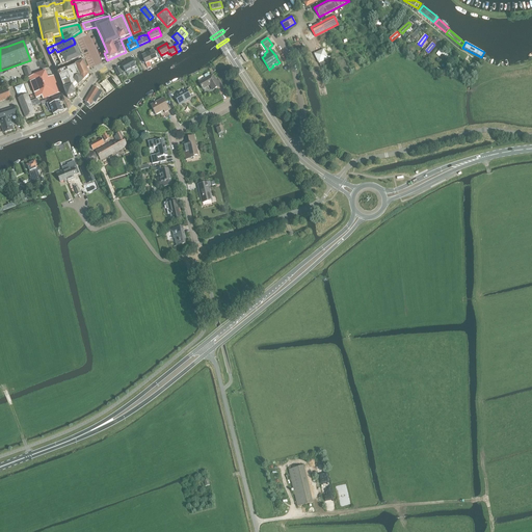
[(78,49),(76,46),(75,44),(57,52),(58,56),(55,57),(54,56),(51,57),(53,62),(60,59),(78,51),(77,49),(78,49)]
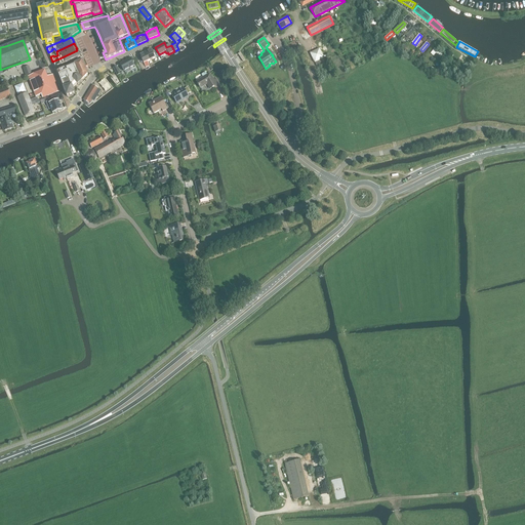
[(441,53),(435,48),(433,50),(438,54),(438,55),(441,57),(443,55),(441,53)]
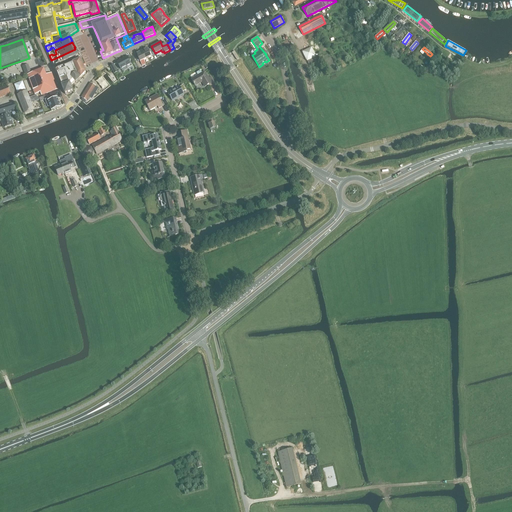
[(140,62),(151,56),(147,48),(136,53),(140,62)]
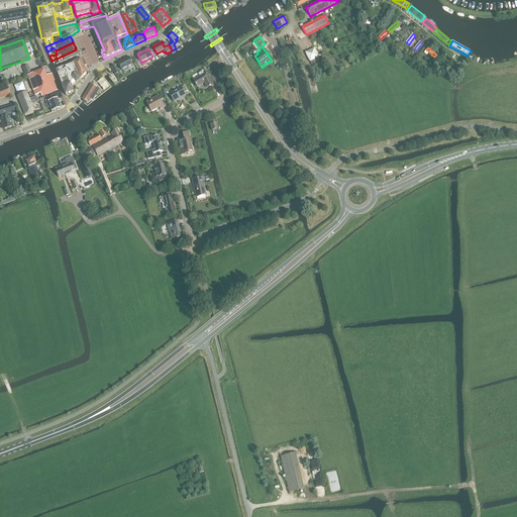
[(59,58),(60,61),(57,63),(56,61),(53,63),(55,68),(70,61),(74,59),(79,57),(78,55),(77,52),(76,49),(59,58)]
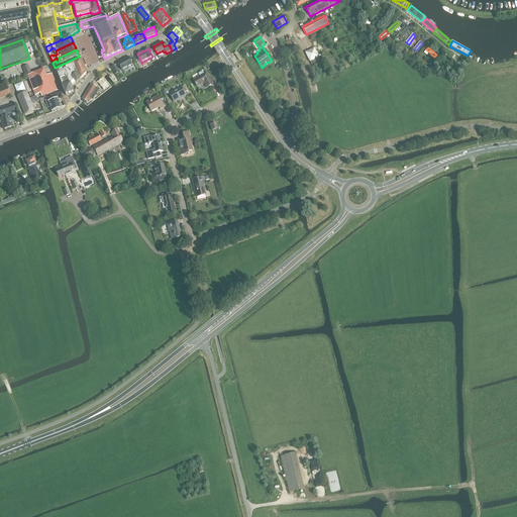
[(118,64),(122,71),(128,68),(129,70),(133,67),(129,58),(118,64)]
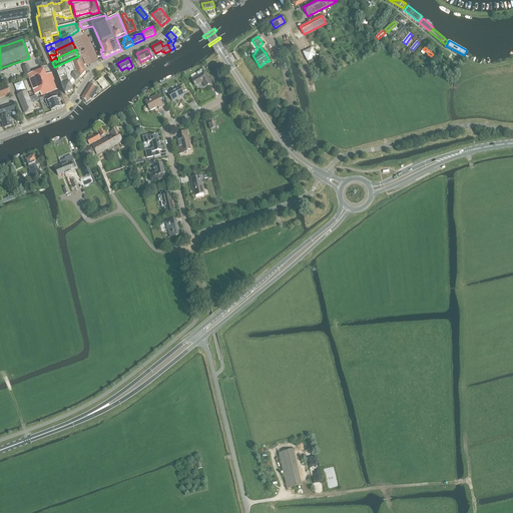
[(63,88),(65,95),(73,92),(70,84),(74,81),(76,83),(86,73),(83,67),(86,66),(83,59),(73,63),(64,67),(61,68),(61,67),(58,68),(59,69),(56,70),(58,75),(58,74),(63,88)]
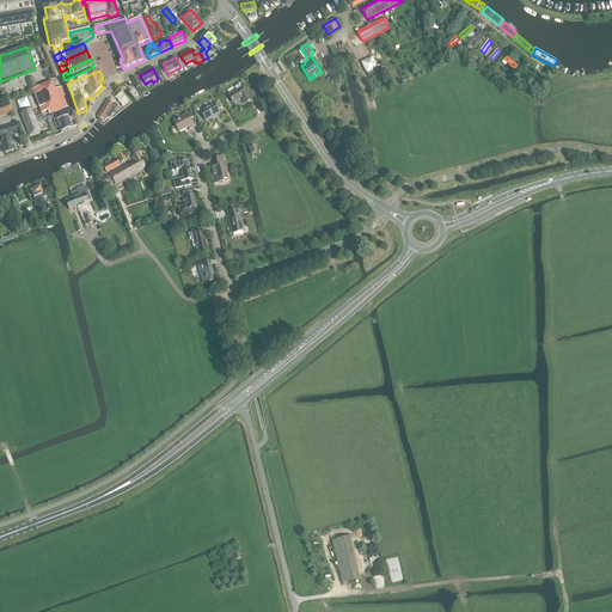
[(37,86),(34,77),(26,80),(30,89),(37,86)]
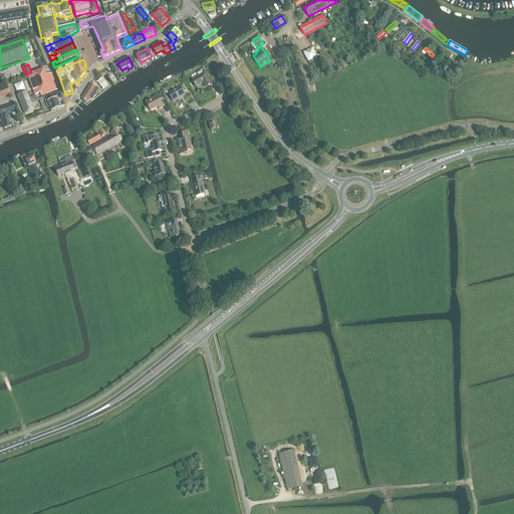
[(40,92),(42,96),(56,90),(58,89),(52,73),(46,75),(44,68),(33,73),(29,74),(27,75),(35,95),(40,92)]
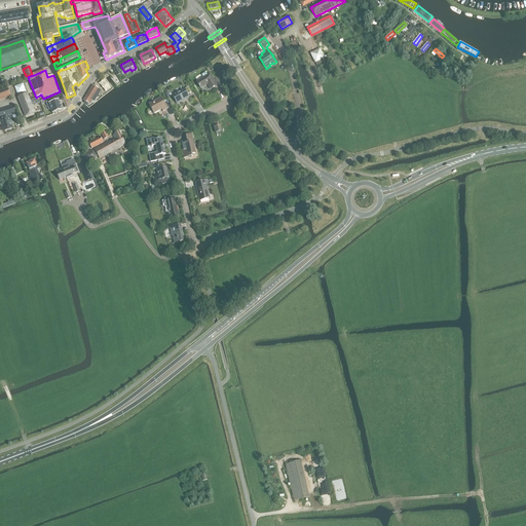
[(202,75),(203,78),(197,81),(201,88),(208,84),(211,89),(220,84),(217,79),(214,80),(211,74),(210,74),(208,75),(207,73),(205,73),(202,74),(202,75)]
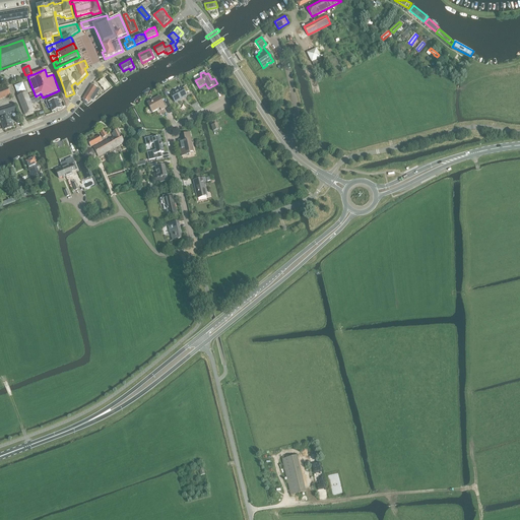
[(17,96),(25,116),(35,112),(27,92),(25,93),(25,91),(25,90),(23,83),(22,83),(15,85),(15,86),(17,92),(18,93),(19,95),(17,96)]
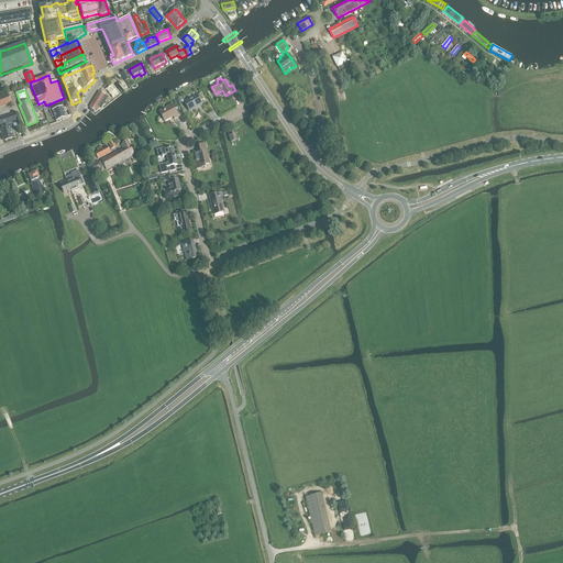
[(100,91),(90,107),(96,110),(98,107),(101,109),(108,97),(106,96),(106,95),(100,91)]
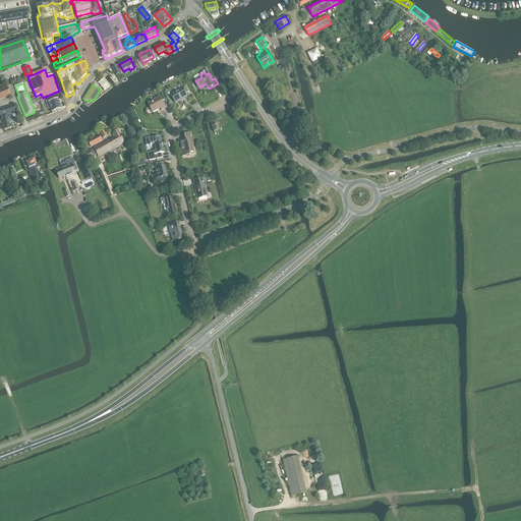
[(8,87),(0,90),(0,99),(11,96),(8,87)]
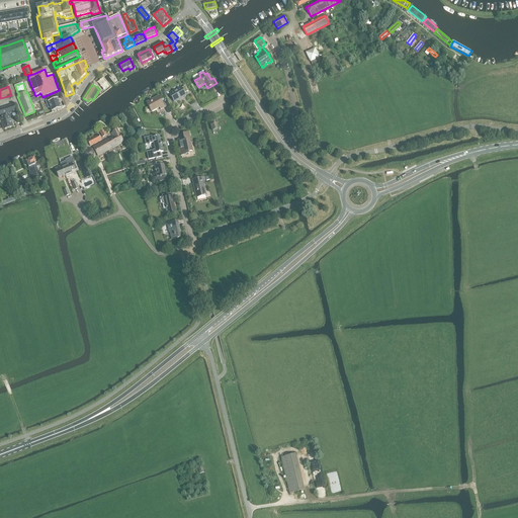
[(181,88),(170,94),(174,102),(186,95),(185,93),(188,91),(185,86),(182,88),(181,88)]
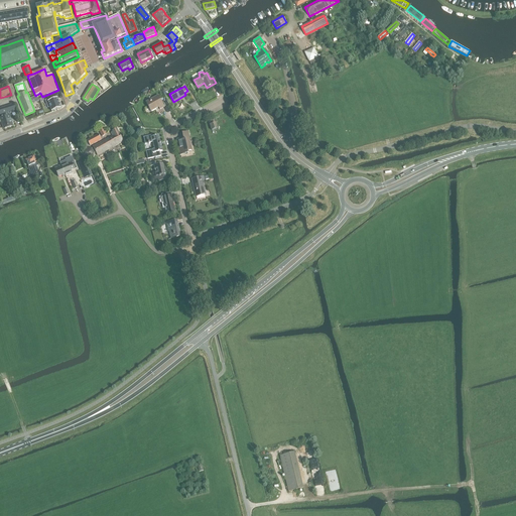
[(51,99),(45,101),(48,108),(50,107),(52,111),(61,108),(58,98),(54,100),(53,98),(58,96),(59,99),(62,98),(60,92),(50,96),(51,98),(51,99)]
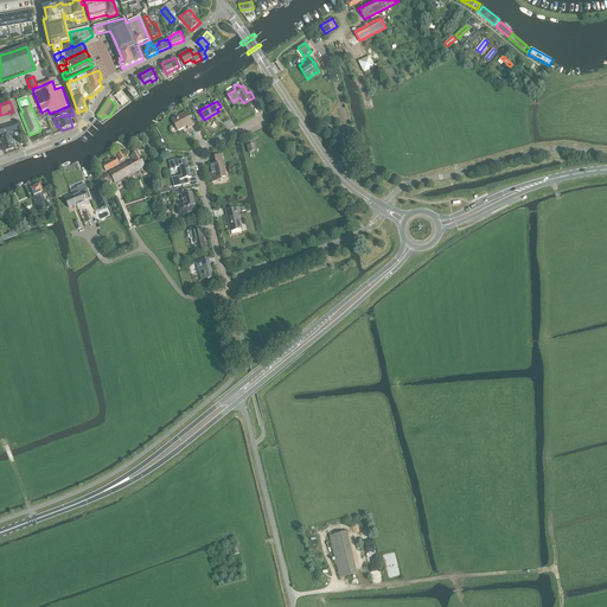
[(189,128),(193,126),(186,113),(178,117),(172,121),(176,127),(178,131),(187,126),(189,128)]
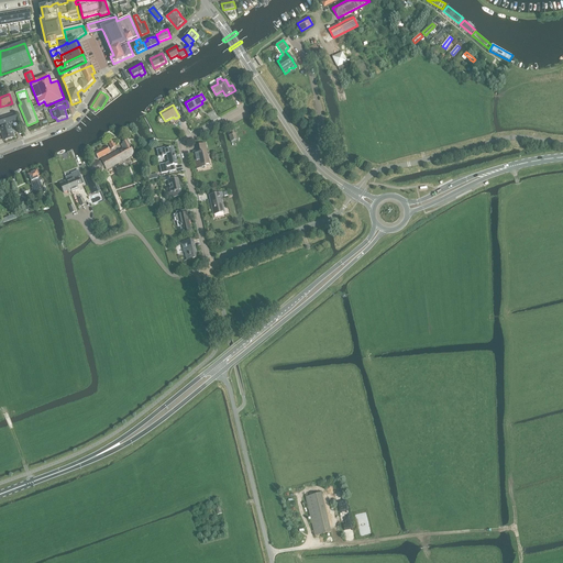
[(0,118),(0,125),(1,129),(4,141),(14,139),(13,134),(14,134),(14,133),(14,131),(13,131),(12,131),(10,127),(9,123),(18,121),(15,113),(0,118)]
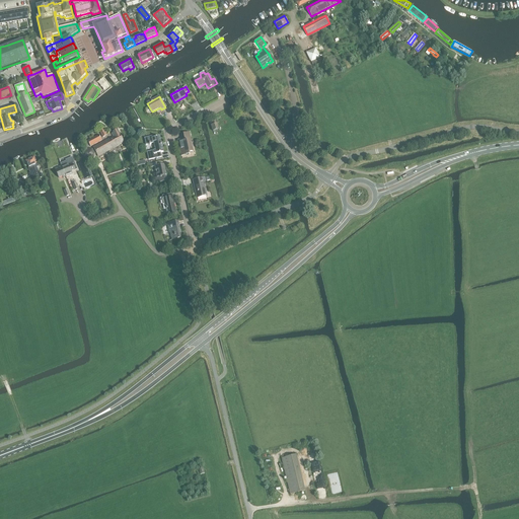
[(98,156),(124,142),(118,130),(114,132),(114,133),(112,134),(114,137),(93,147),(98,156)]
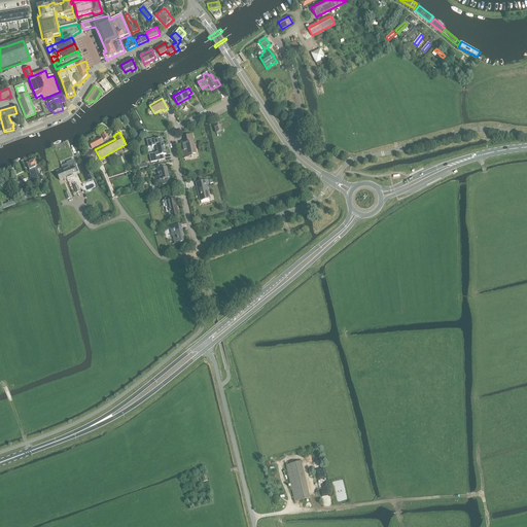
[(186,136),(187,143),(181,144),(184,159),(185,159),(184,157),(191,156),(191,157),(192,156),(192,154),(197,153),(191,135),(186,136)]
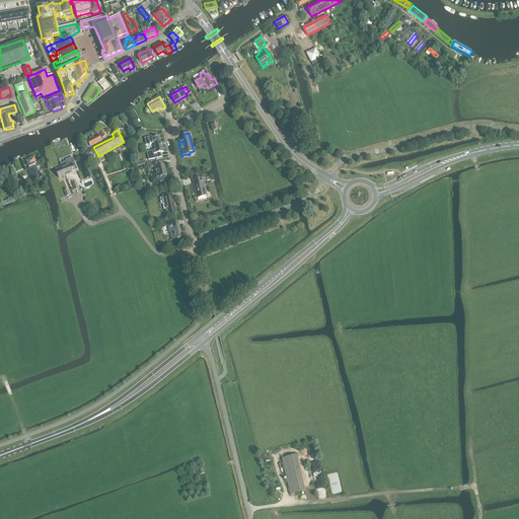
[(90,147),(102,140),(99,135),(87,141),(90,147)]
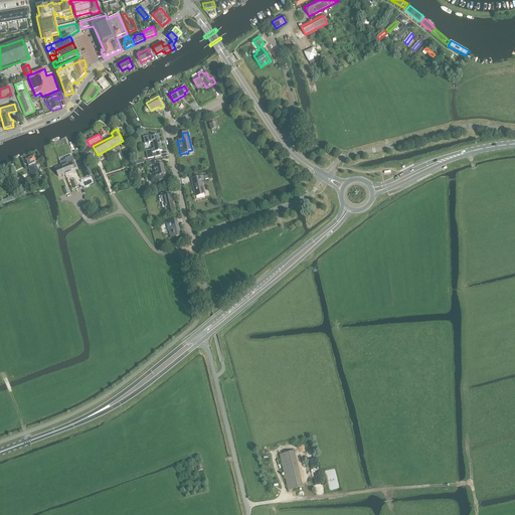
[(160,151),(162,151),(161,143),(160,143),(159,139),(160,139),(159,137),(159,138),(158,136),(159,136),(159,135),(152,137),(152,135),(144,137),(145,144),(153,142),(155,149),(149,150),(150,158),(161,156),(160,151)]
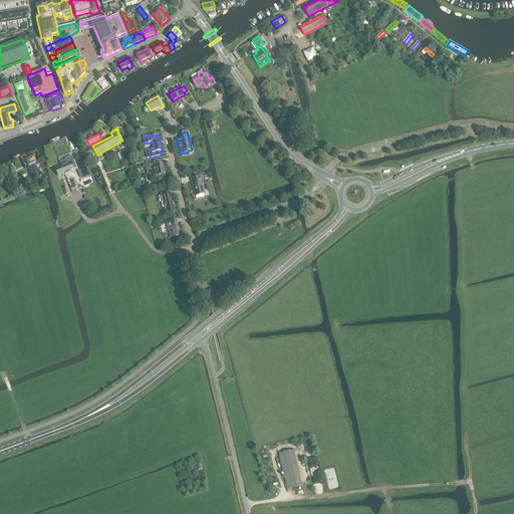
[(37,166),(39,165),(34,155),(30,157),(36,171),(38,170),(37,166)]
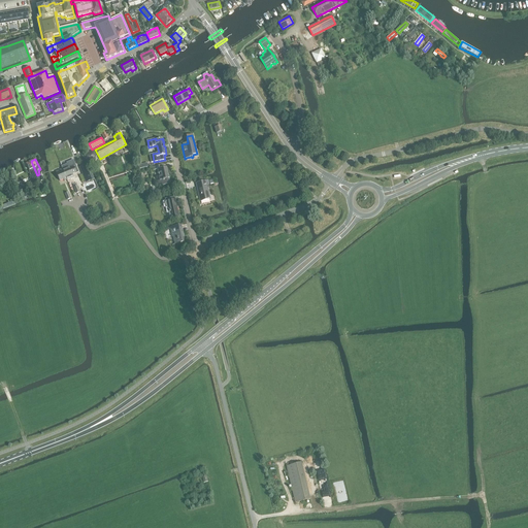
[(37,175),(31,161),(26,163),(30,170),(29,171),(32,182),(40,178),(39,176),(39,174),(37,175)]
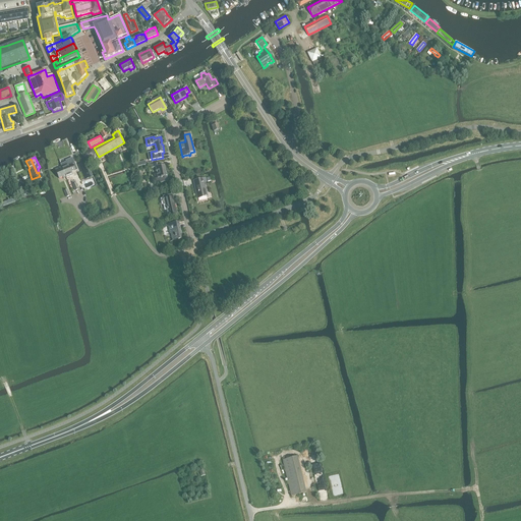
[(67,162),(61,165),(62,167),(66,178),(69,177),(68,175),(72,174),(71,171),(76,169),(72,159),(67,161),(67,162)]
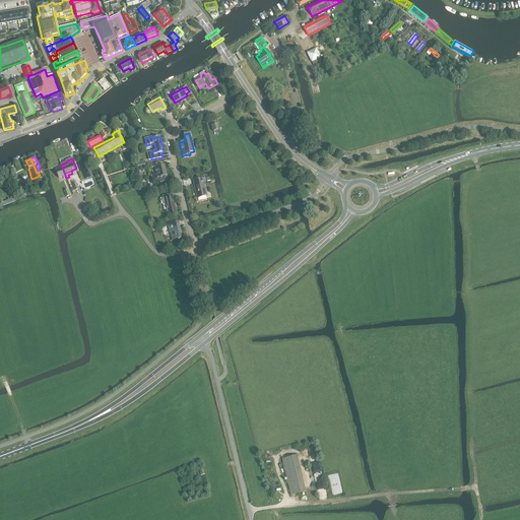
[(84,163),(78,165),(81,172),(83,177),(84,180),(90,178),(89,175),(90,174),(89,171),(87,172),(84,163)]
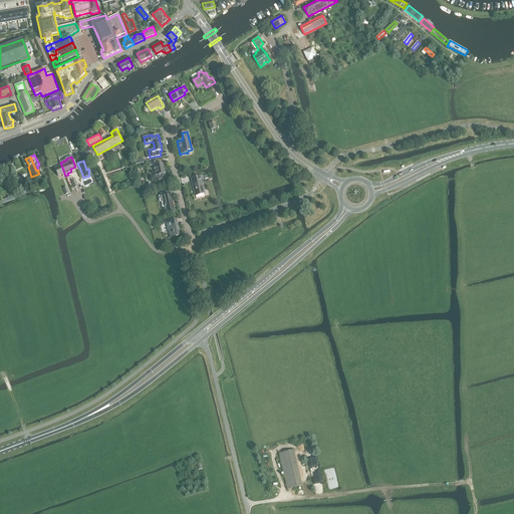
[(156,182),(167,180),(165,170),(164,170),(164,168),(163,164),(158,165),(157,162),(149,164),(150,167),(154,166),(156,176),(155,176),(156,182)]
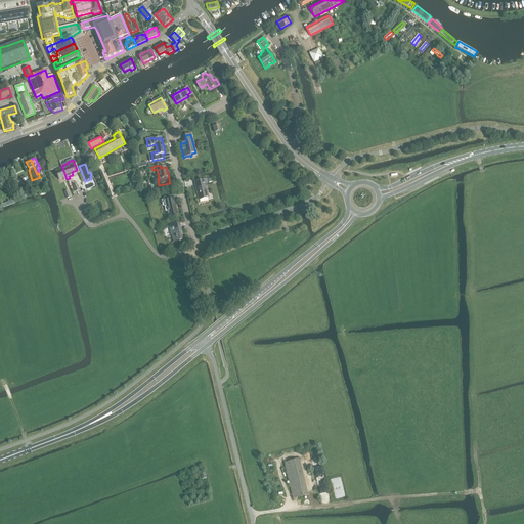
[(64,180),(67,179),(62,168),(55,170),(59,180),(63,178),(64,180)]
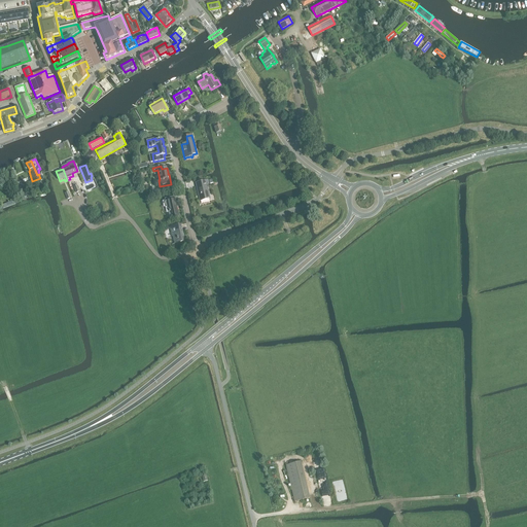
[(207,184),(209,184),(208,181),(197,183),(198,187),(199,186),(200,195),(199,195),(201,201),(210,199),(207,184)]
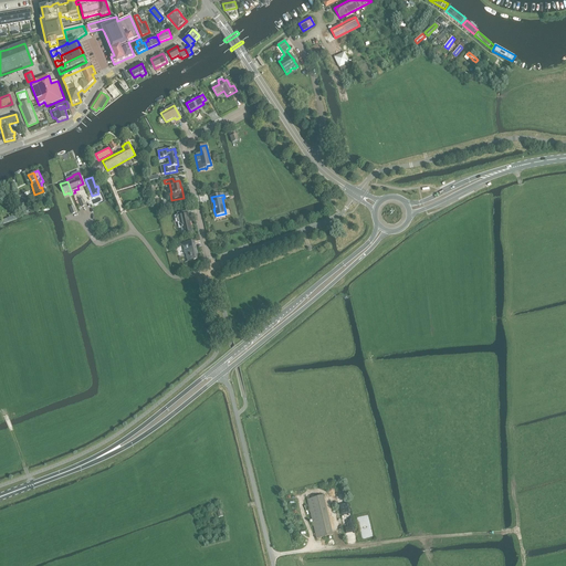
[(189,233),(194,232),(189,216),(187,217),(187,215),(187,211),(177,213),(178,217),(176,217),(177,221),(179,221),(180,228),(182,227),(184,231),(188,230),(189,233)]
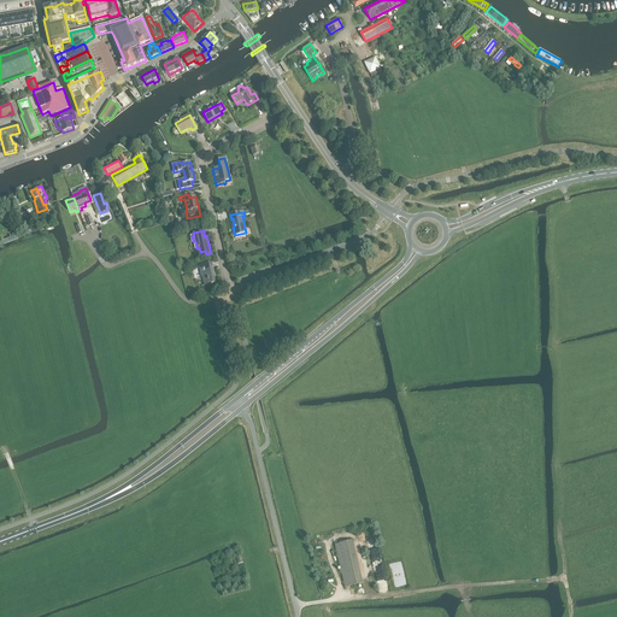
[(213,268),(212,263),(199,266),(197,266),(197,268),(195,268),(197,269),(199,269),(199,270),(200,270),(201,277),(203,277),(205,286),(216,283),(215,276),(216,276),(215,274),(212,268),(213,268)]
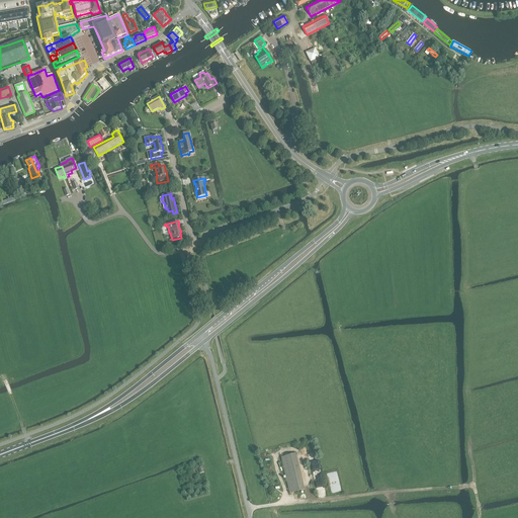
[(295,454),(281,457),(289,494),(305,490),(295,454)]
